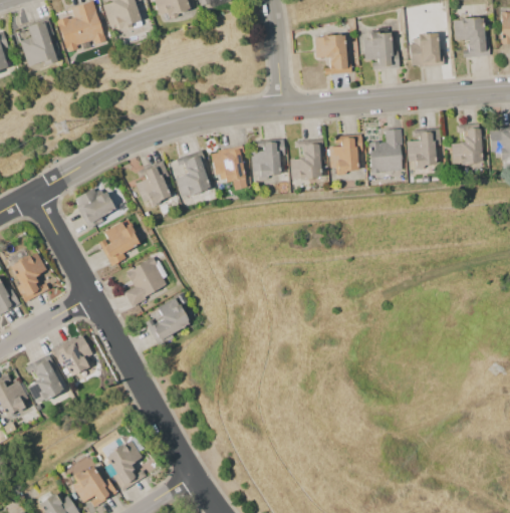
[(118,0),(103,5),(109,27),(117,25),(119,30),(143,23),(136,3),(143,1),(142,0),(118,0)]
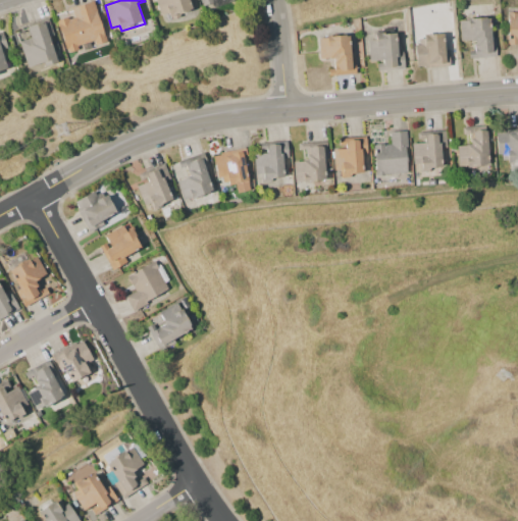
[(157,0),(161,17),(196,10),(193,0),(157,0)]
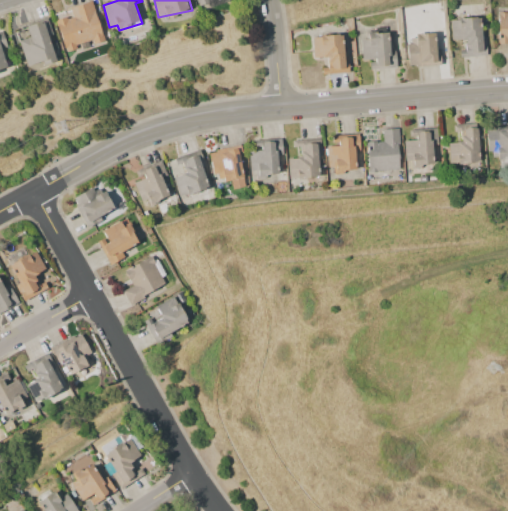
[(230,0),(196,0),(199,9),(230,0)]
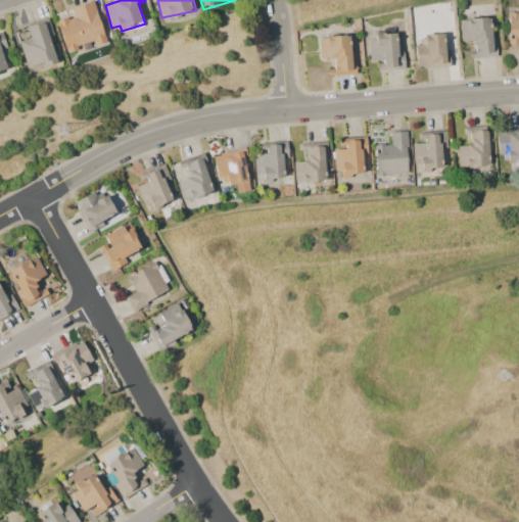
[(59,21),(67,51),(96,43),(97,46),(107,43),(96,1),(73,8),(76,16),(59,21)]
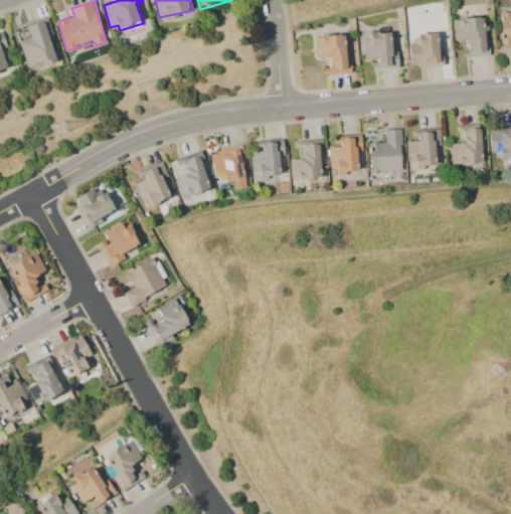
[(510,14),(502,14),(502,44),(510,44),(510,14)]
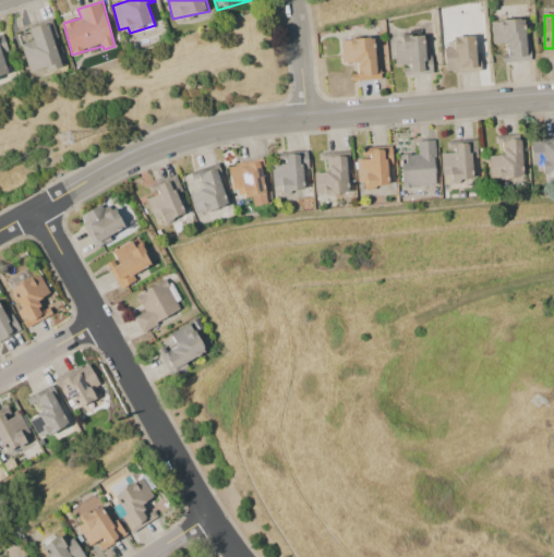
[(533,61),(532,41),(527,41),(526,20),(493,22),(494,45),(504,45),(505,63),(533,61)]
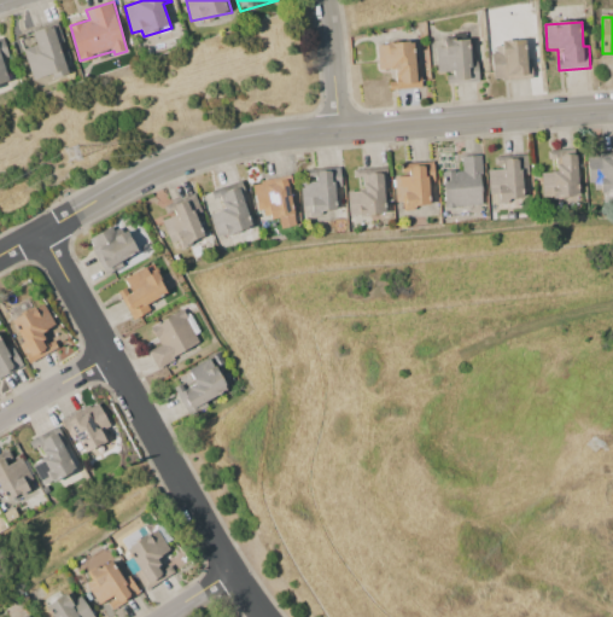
[(34,82),(69,71),(60,45),(65,42),(59,23),(33,31),(38,46),(24,50),(34,82)]
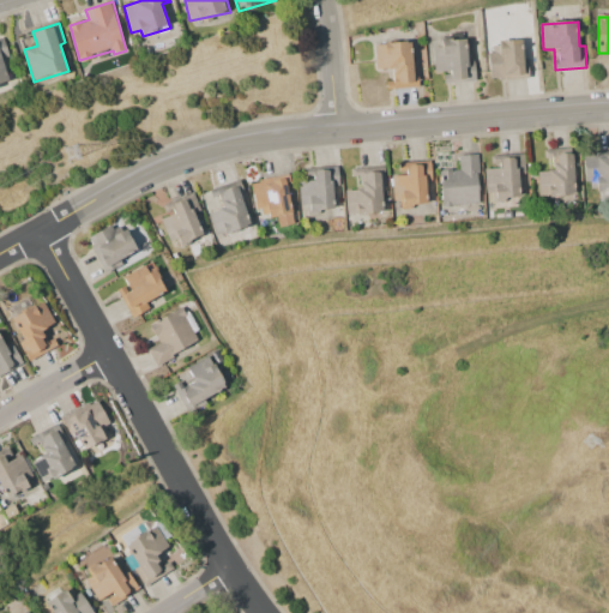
[(435,72),(445,72),(446,84),(477,82),(476,61),(468,61),(466,38),(442,40),(444,48),(434,49),(435,72)]
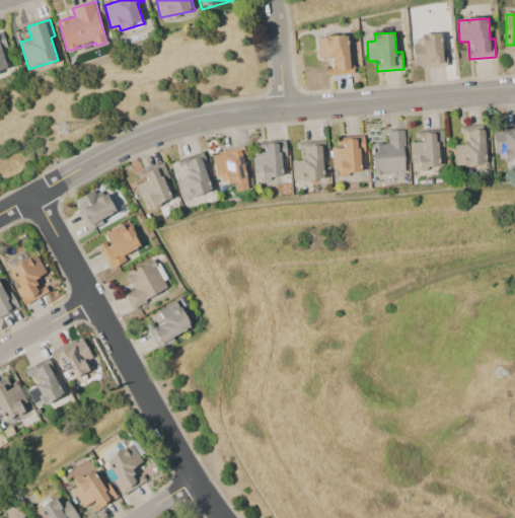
[(444,34),(422,34),(423,46),(414,47),(415,68),(446,67),(444,34)]
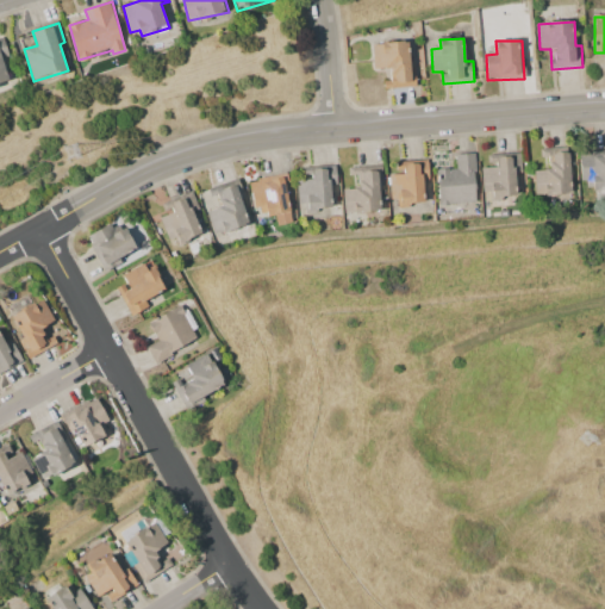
[(417,88),(417,66),(411,66),(410,42),(374,44),(375,69),(388,69),(388,88),(417,88)]
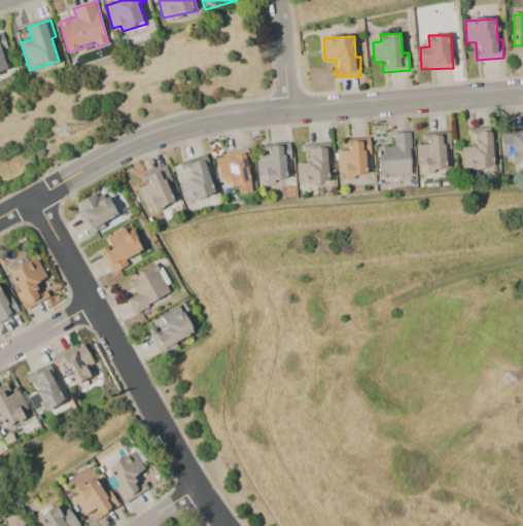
[(495,168),(493,128),(471,129),(472,147),(463,147),(464,169),(495,168)]
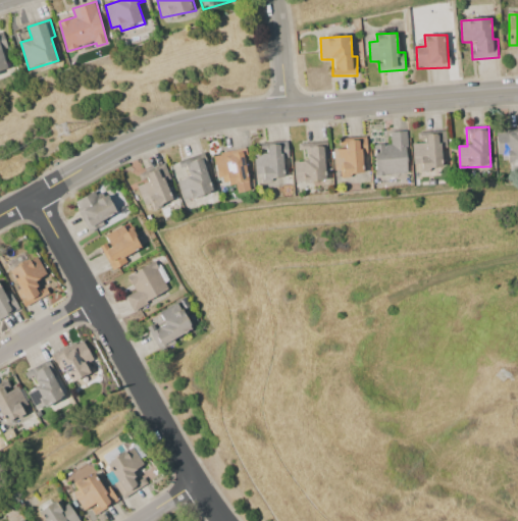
[(517,129),(498,131),(499,155),(508,155),(508,163),(517,162),(517,129)]
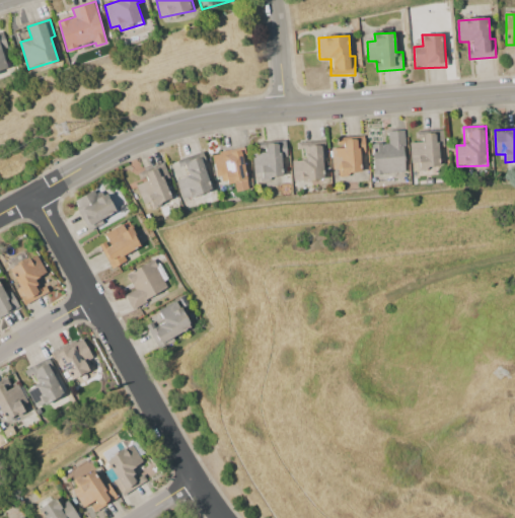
[(373,144),(374,174),(407,173),(406,131),(388,132),(389,144),(373,144)]
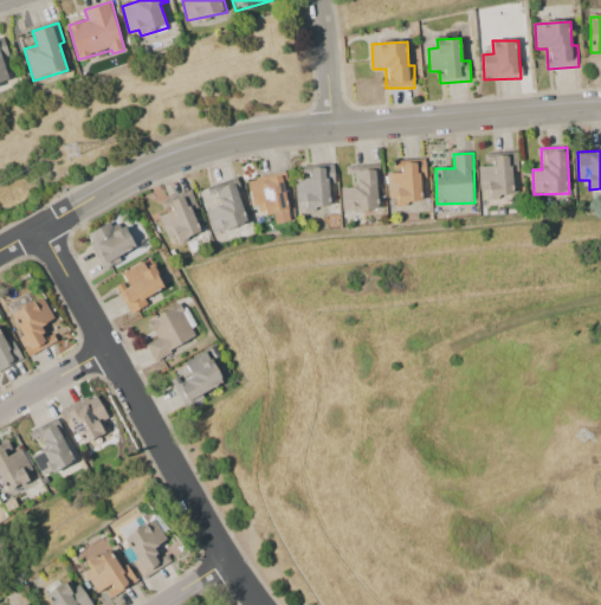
[(421,178),(427,178),(427,160),(404,160),(404,173),(388,174),(388,198),(399,198),(399,205),(422,204),(421,178)]
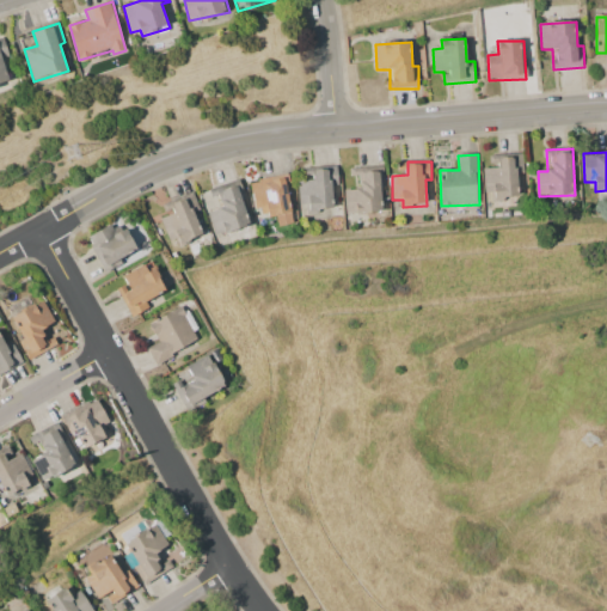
[(307,167),(307,181),(300,181),(301,212),(335,211),(333,187),(339,187),(338,166),(307,167)]
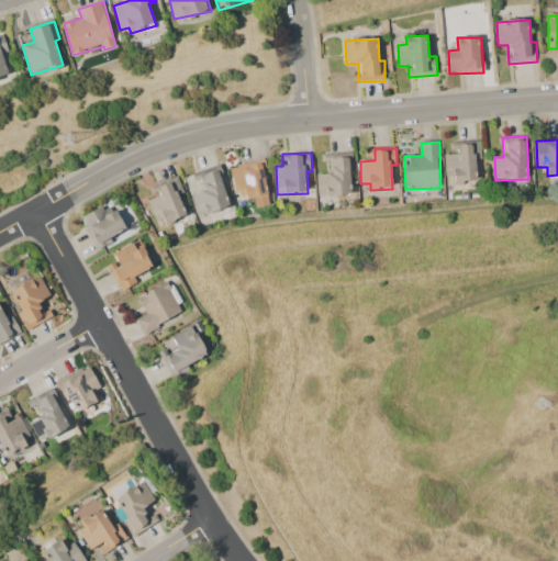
[(319,175),(319,198),(354,197),(353,154),(323,154),(323,164),(328,164),(328,175),(319,175)]
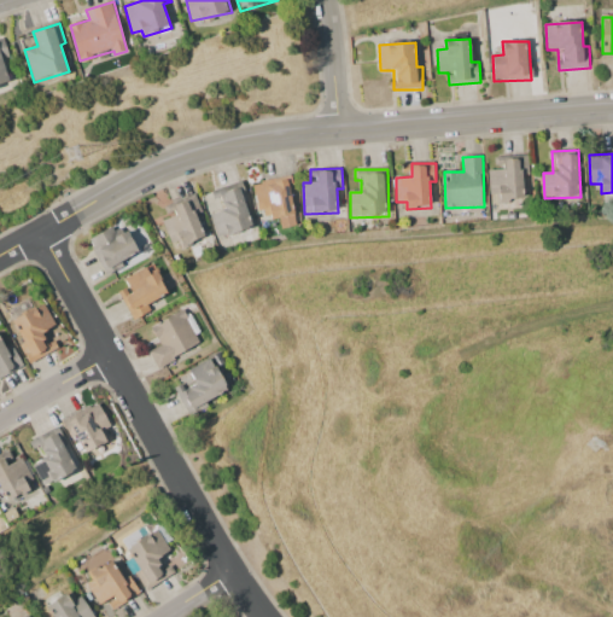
[(254,184),(258,205),(269,204),(272,220),(280,219),(282,228),(299,225),(290,176),(254,184)]
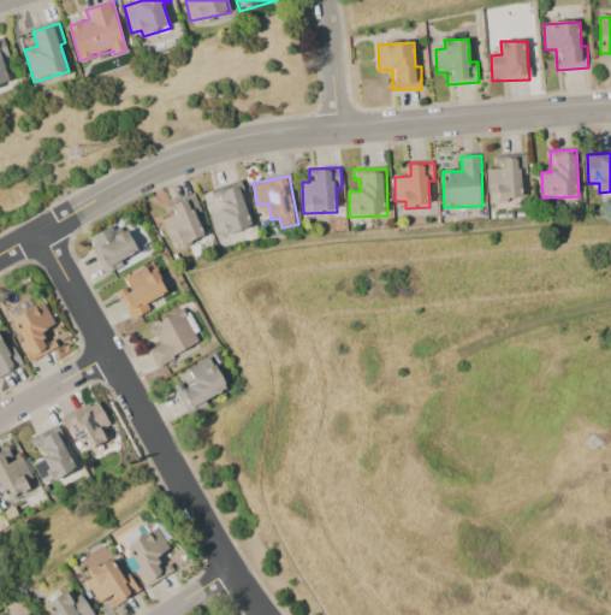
[(177,232),(182,247),(206,238),(197,214),(202,213),(196,194),(175,201),(178,214),(162,220),(167,236),(177,232)]
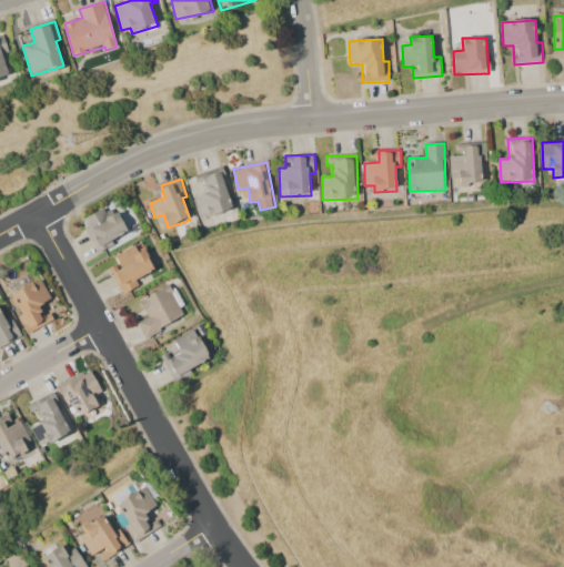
[(83,219),(97,253),(114,246),(112,240),(128,234),(119,212),(108,216),(106,210),(83,219)]
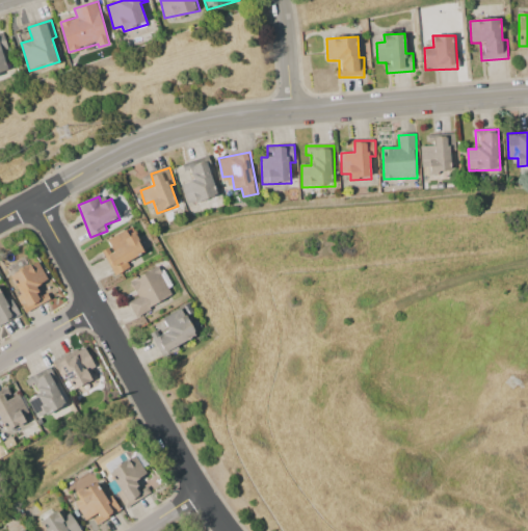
[(108,240),(115,253),(107,258),(116,275),(131,268),(128,262),(146,253),(135,234),(130,236),(127,231),(108,240)]
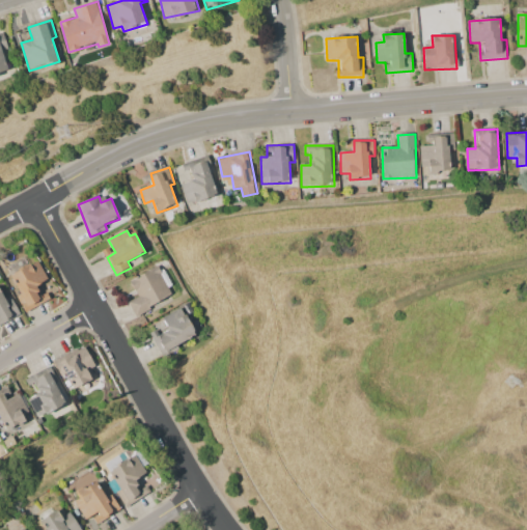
[(28,311),(48,301),(39,285),(49,280),(38,260),(9,276),(28,311)]
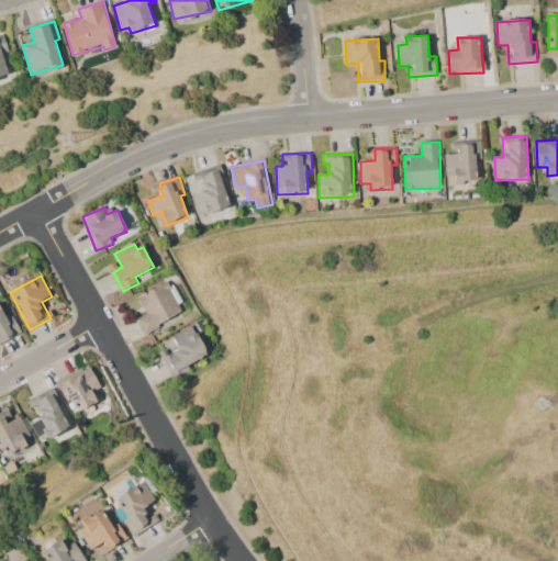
[(143,334),(183,314),(168,282),(137,296),(147,315),(136,320),(143,334)]
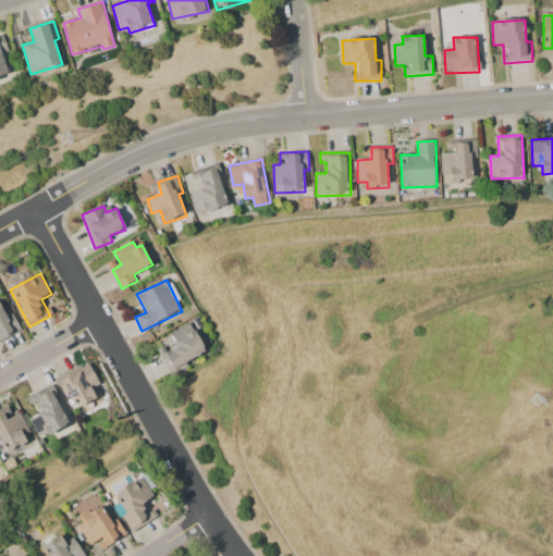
[(100,397),(96,387),(101,385),(89,363),(62,378),(77,408),(100,397)]
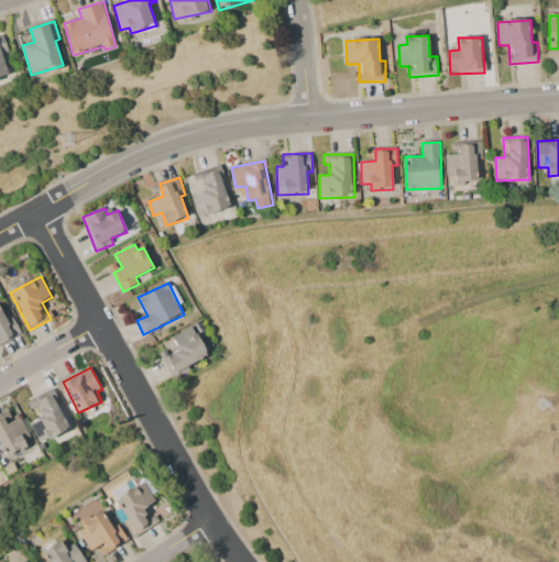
[(33,399),(42,417),(30,423),(41,443),(72,427),(52,389),(33,399)]
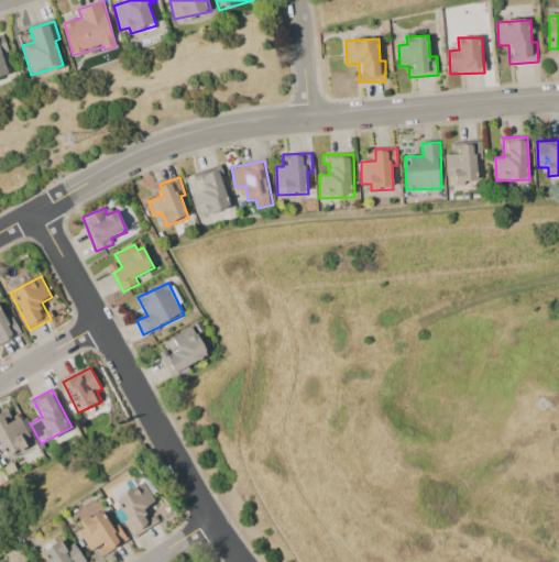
[(0,444),(7,458),(33,444),(20,418),(8,425),(3,416),(0,417),(0,444)]
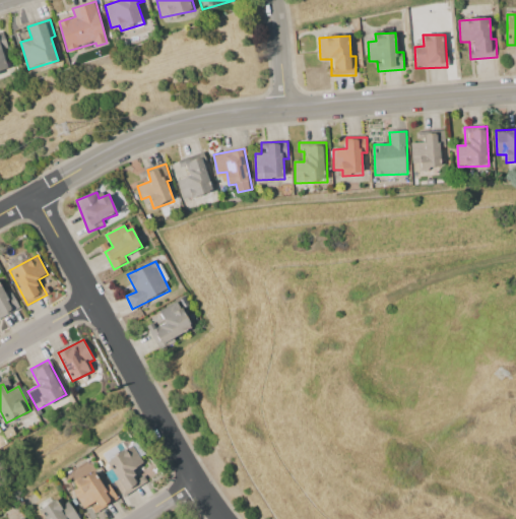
[(106,461),(125,496),(148,482),(144,476),(139,479),(133,469),(143,464),(133,446),(106,461)]
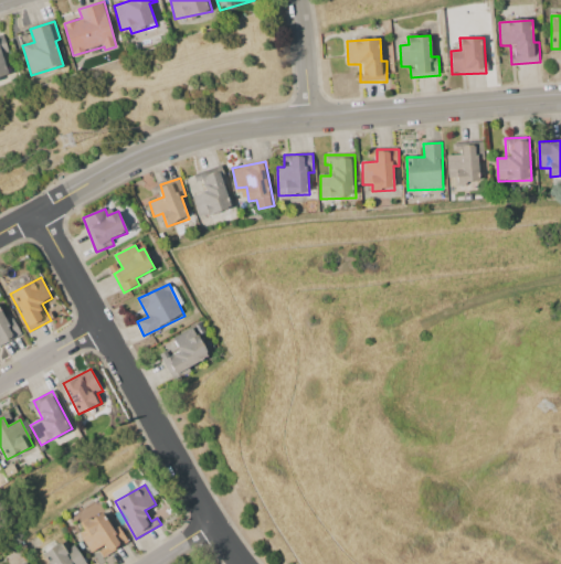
[(81,533),(91,553),(99,550),(104,556),(129,544),(120,527),(113,531),(104,512),(83,523),(86,531),(81,533)]
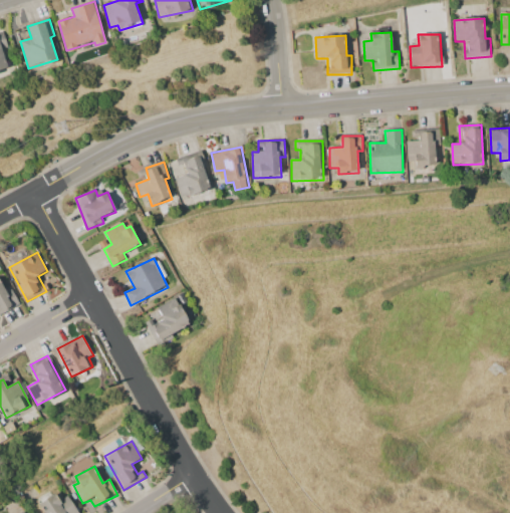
[(77,512),(69,496),(59,501),(55,494),(39,503),(44,512),(77,512)]
